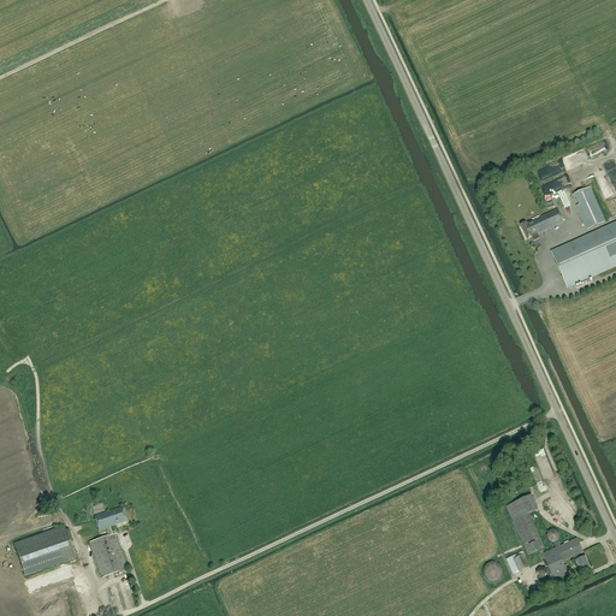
[(594,175),(605,169),(604,164),(592,169),(594,175)]
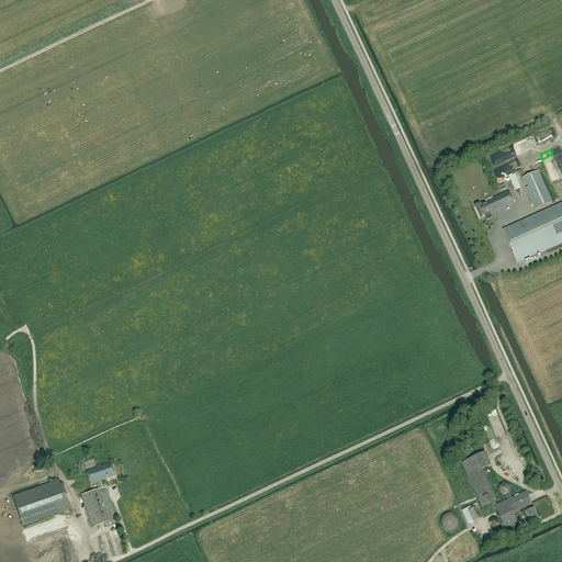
[(494,169),(496,176),(502,175),(503,178),(508,176),(512,184),(518,182),(516,175),(519,172),(518,168),(521,166),(519,159),(494,169)]
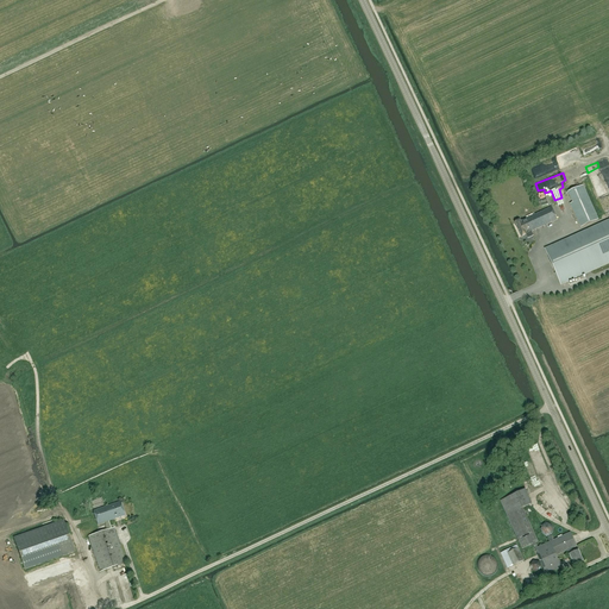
[(570,205),(581,227),(598,220),(583,186),(569,193),(573,203),(570,205)]
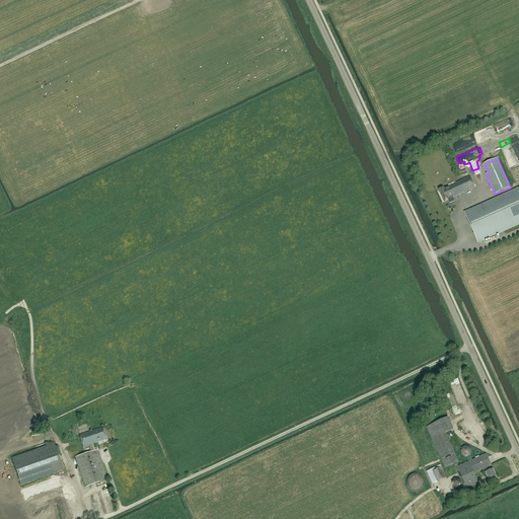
[(450,203),(454,201),(453,198),(475,188),(470,176),(444,189),(443,189),(439,191),(444,202),(449,200),(450,203)]
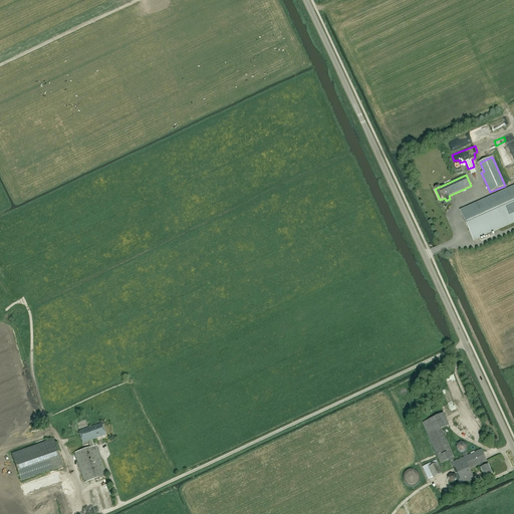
[(473,240),(513,222),(513,186),(460,211),(473,240)]
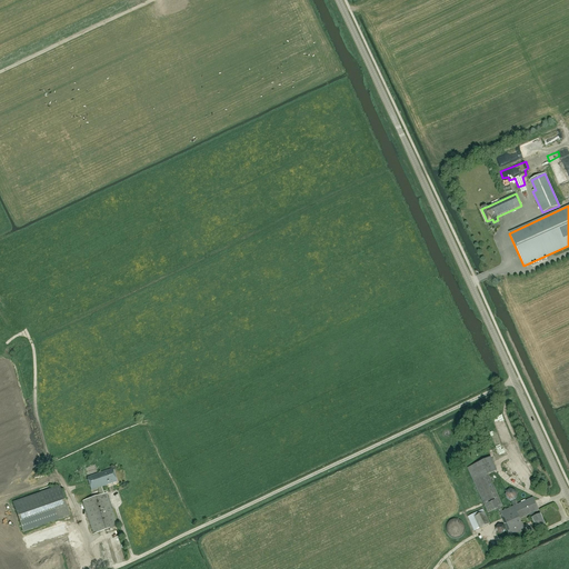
[(505,439),(512,437),(503,412),(496,416),(505,439)]
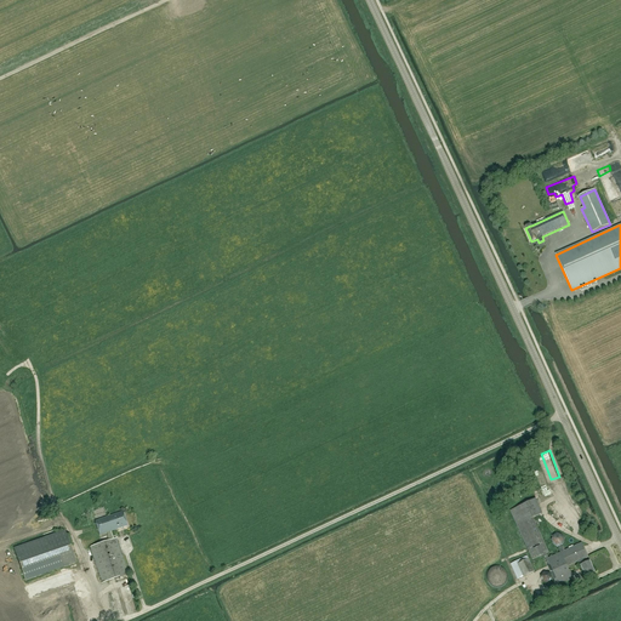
[(536,476),(545,473),(543,466),(535,468),(536,476)]
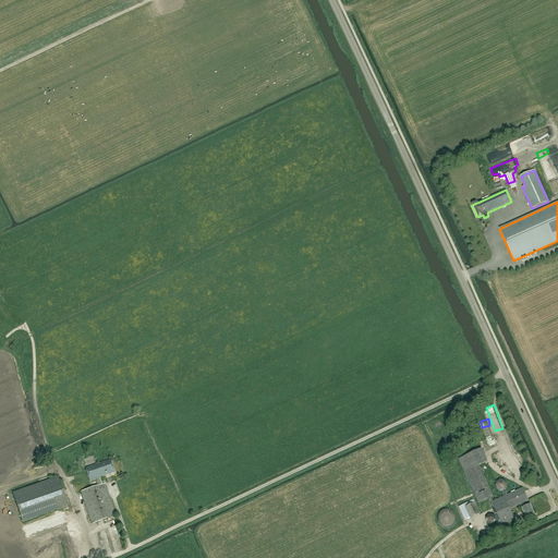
[(504,441),(500,434),(487,438),(489,446),(504,441)]
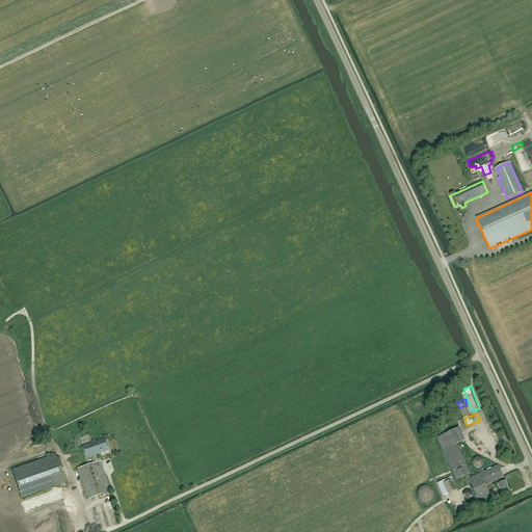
[(470,479),(468,474),(470,474),(456,444),(464,441),(458,428),(437,437),(456,480),(466,476),(477,502),(490,496),(485,485),(496,481),(498,484),(502,495),(509,490),(505,481),(501,483),(500,479),(503,478),(498,466),(483,473),(481,469),(478,470),(480,474),(470,479)]
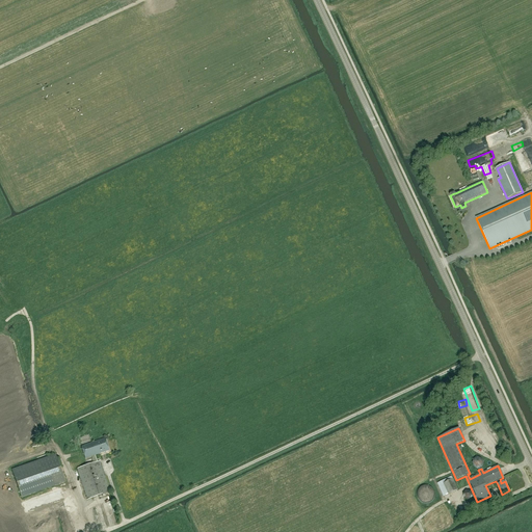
[(488,448),(491,433),(482,431),(481,436),(476,435),(477,431),(474,430),(472,439),(484,442),(483,447),(488,448)]
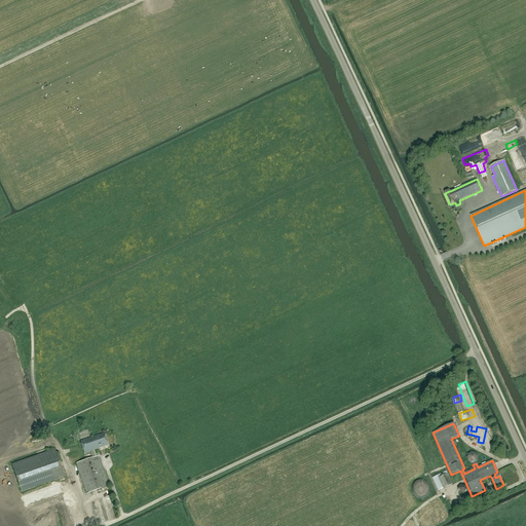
[(104,434),(80,442),(84,453),(91,451),(94,450),(108,445),(104,434)]
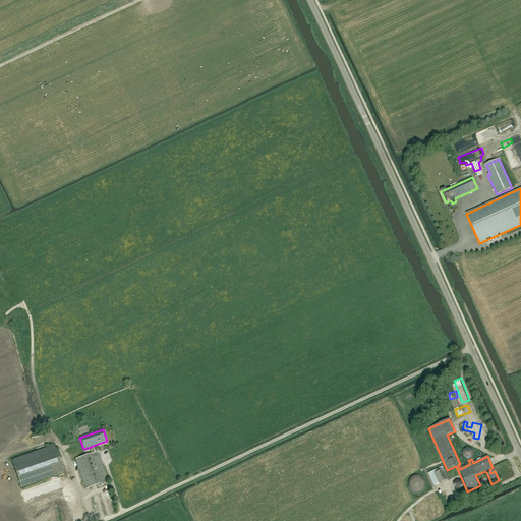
[(21,487),(63,472),(54,445),(11,460),(21,487)]
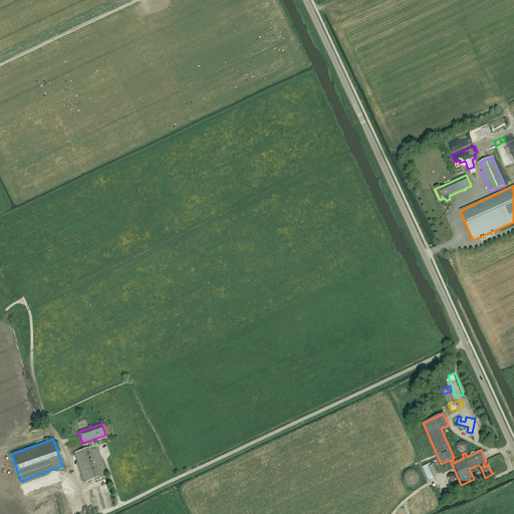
[(90,448),(74,453),(84,483),(105,476),(95,446),(93,447),(90,448)]
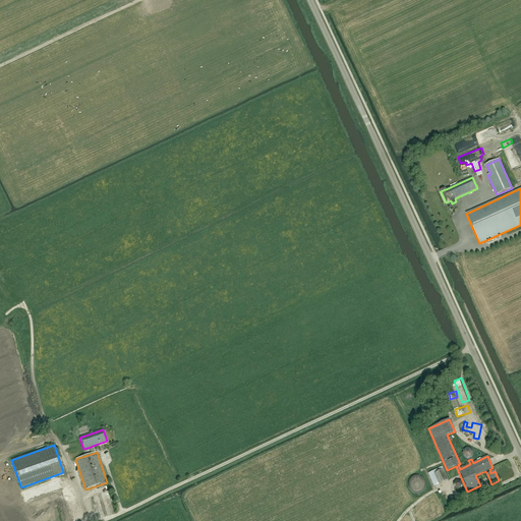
[(432,471),(433,473),(439,484),(448,479),(443,469),(442,466),(432,471)]
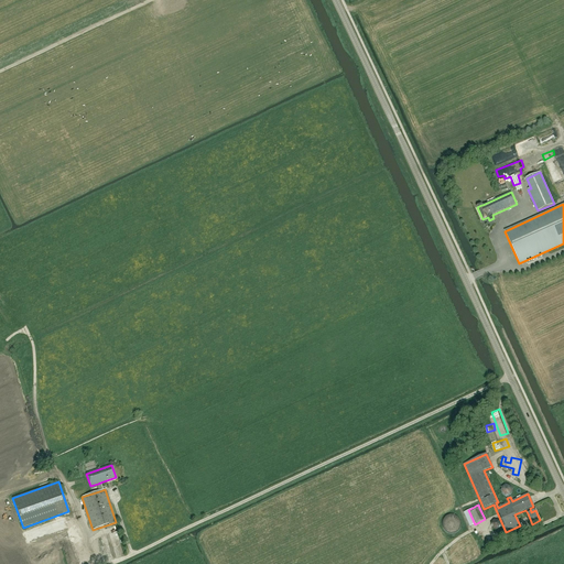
[(463,523),(461,513),(456,514),(456,516),(452,517),(453,525),(463,523)]
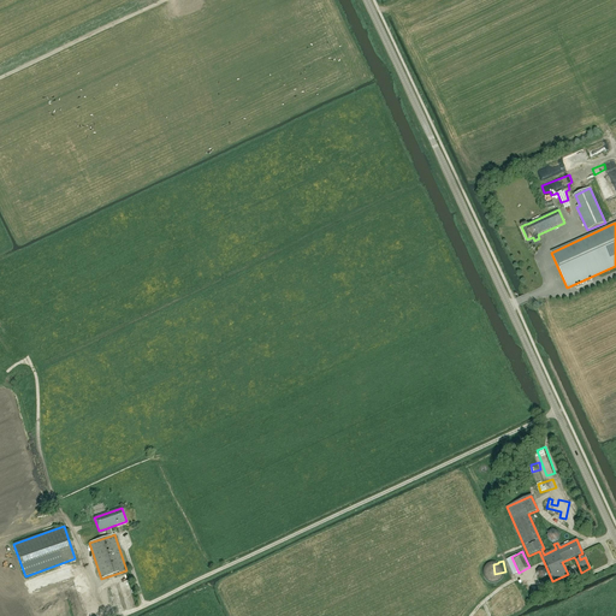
[(92,606),(99,603),(89,584),(78,588),(83,597),(81,598),(88,612),(94,610),(92,606)]
